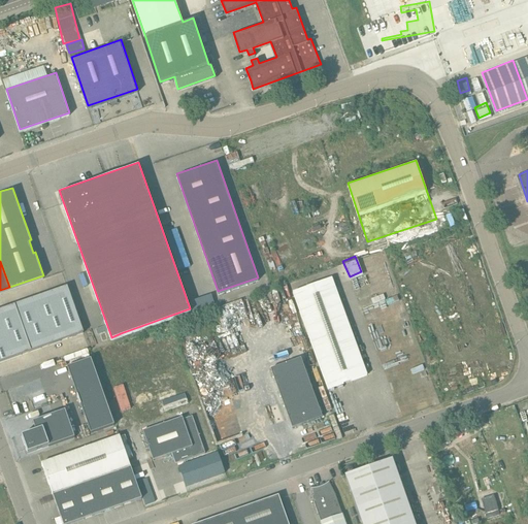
[(293,289),(325,377),(328,386),(367,371),(363,362),(332,274),(293,289)]
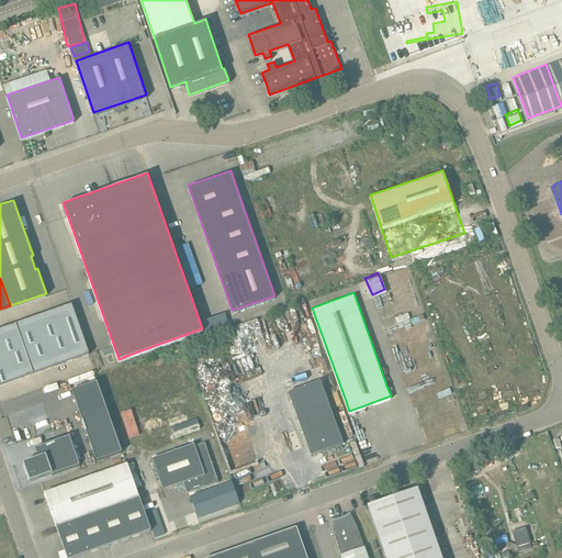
[(57,305),(0,325),(0,382),(75,356),(89,352),(71,301),(57,305)]
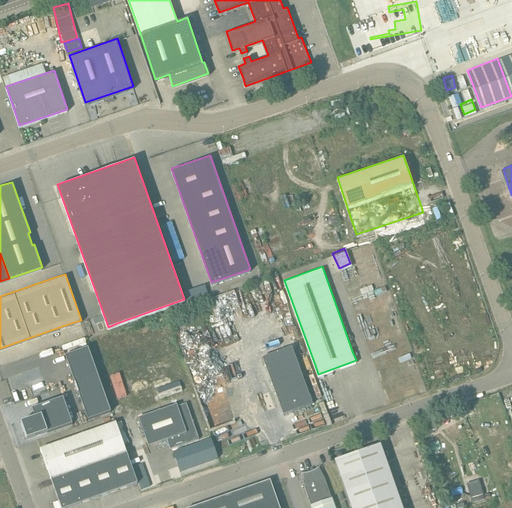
[(182,389),(161,329),(104,349),(125,409),(182,389)]
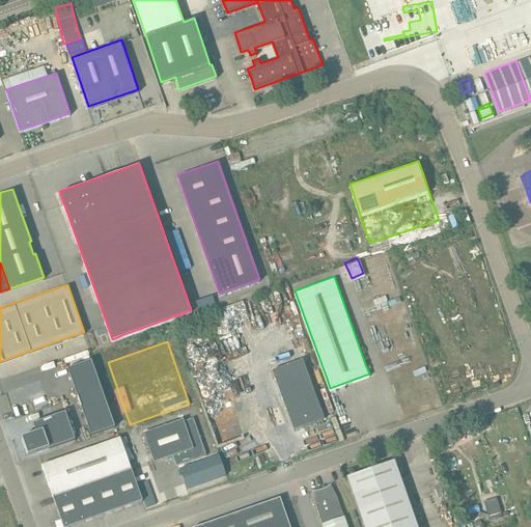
[(302,357),(272,367),(294,427),(324,416),(302,357)]
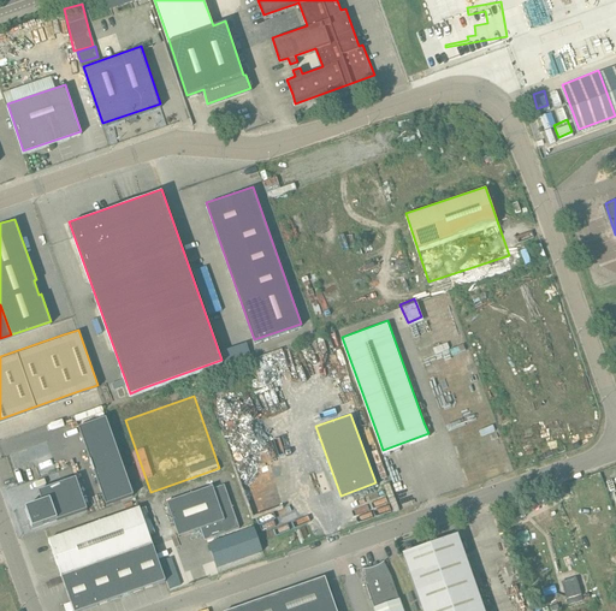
[(134,492),(106,415),(78,425),(106,502),(134,492)]
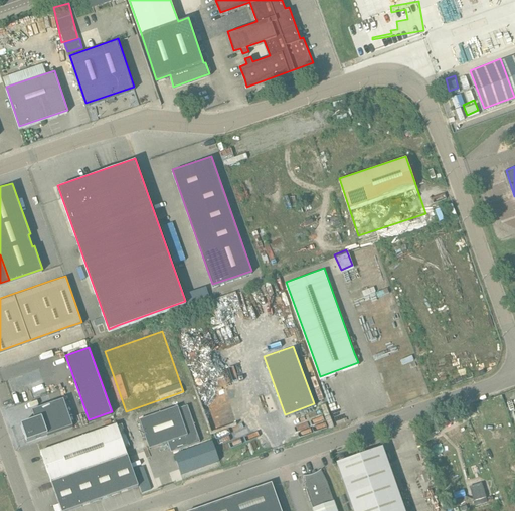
[(63,397),(31,408),(34,417),(21,421),(26,439),(46,432),(47,433),(72,423),(63,397)]
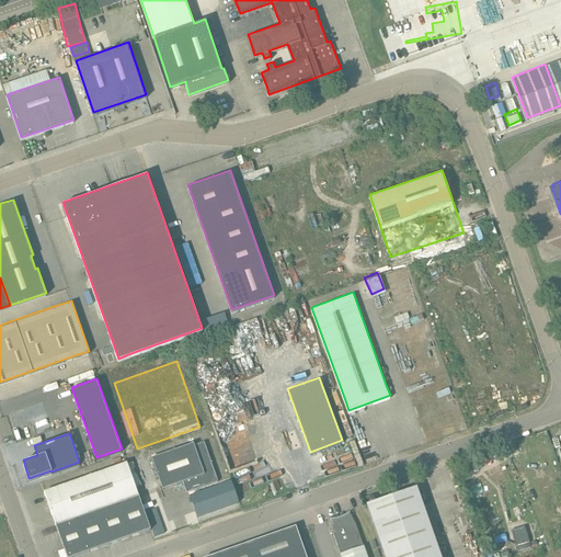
[(183,479),(185,485),(189,489),(218,478),(204,439),(194,442),(193,440),(151,455),(162,486),(183,479)]
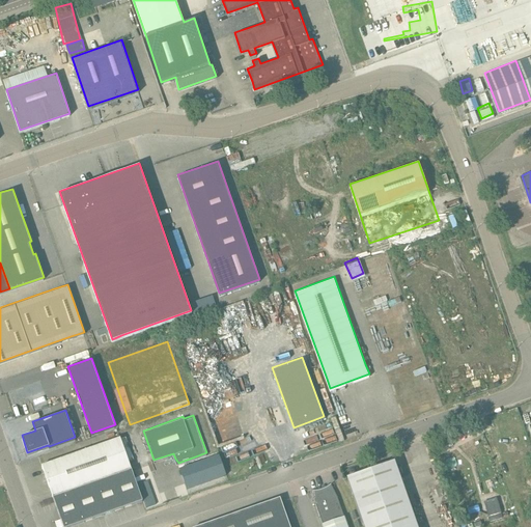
[(119,435),(42,463),(53,494),(72,488),(91,480),(111,473),(131,467),(119,435)]
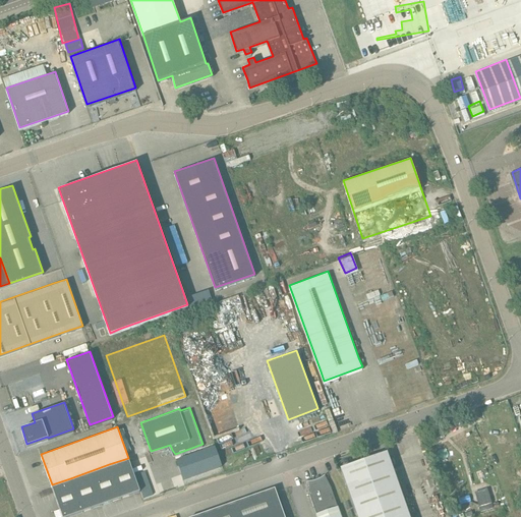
[(357,516),(410,516),(387,450),(340,466),(357,516)]
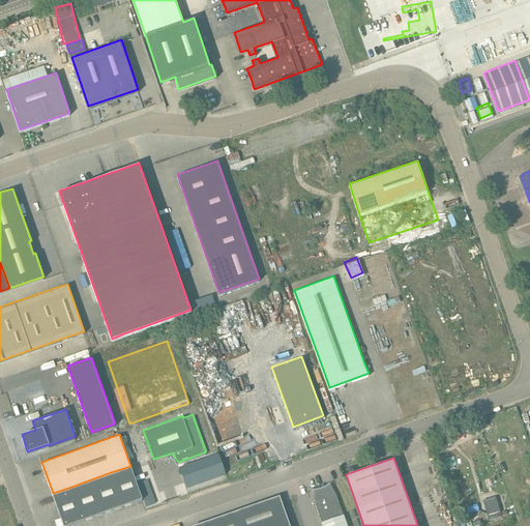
[(111,472),(122,504),(142,498),(130,466),(111,472)]
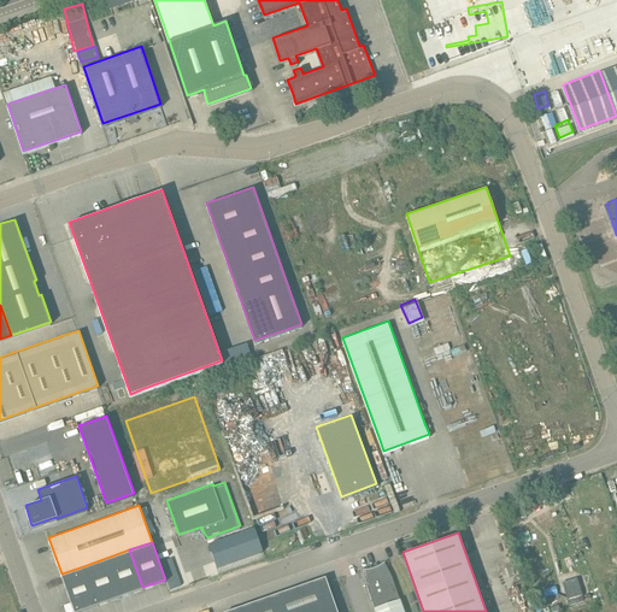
[(119,595),(142,587),(129,549),(106,558),(119,595)]
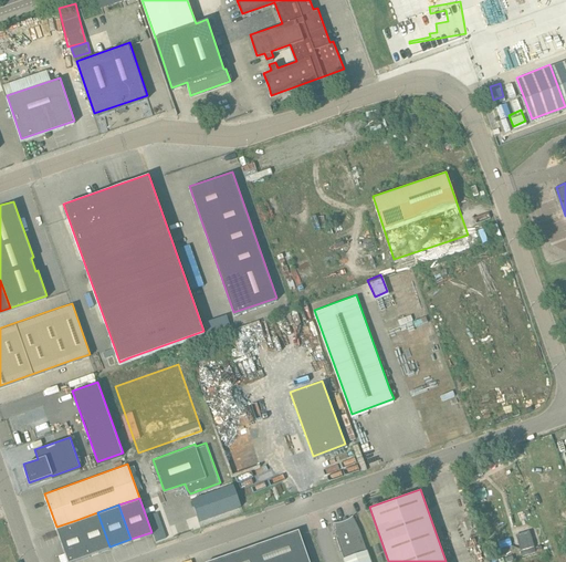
[(88,554),(109,547),(97,512),(76,520),(88,554)]
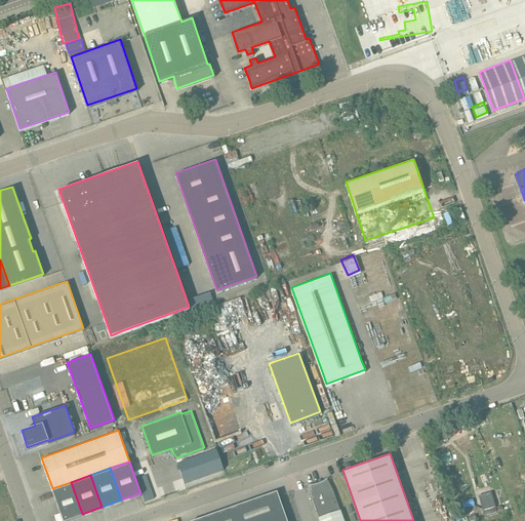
[(345,520),(344,518),(339,508),(336,499),(337,499),(333,487),(332,488),(327,477),(327,476),(325,477),(323,478),(321,479),(318,480),(316,481),(314,482),(311,482),(309,482),(309,483),(312,495),(319,515),(320,520),(345,520)]
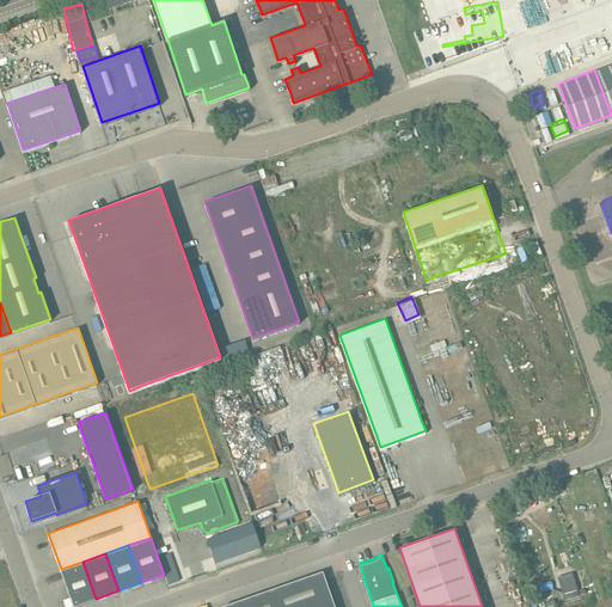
[(83,562),(61,569),(74,606),(96,599),(83,562)]
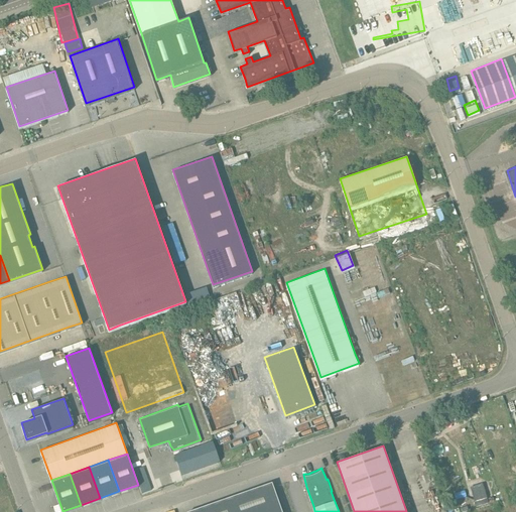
[(282,511),(272,481),(186,511),(282,511)]
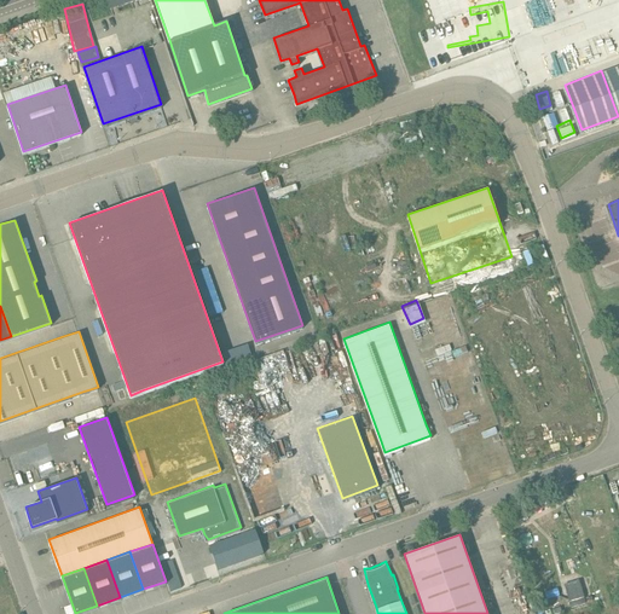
[(579,577),(565,581),(571,603),(585,600),(579,577)]
